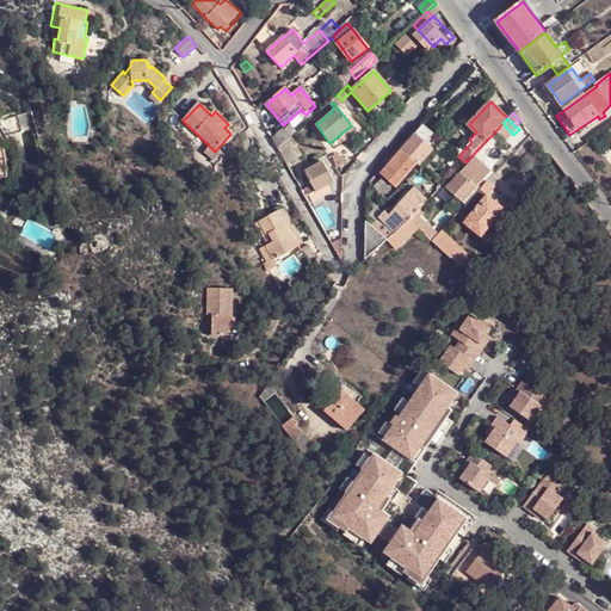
[(513,135),(503,123),(498,129),(508,140),(513,135)]
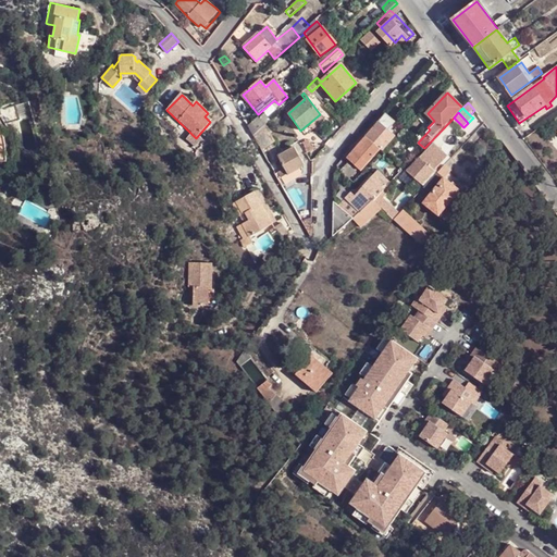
[(361,139),(345,157),(360,170),(380,149),(381,150),(394,136),(387,131),(395,123),(386,114),(363,140),(361,139)]
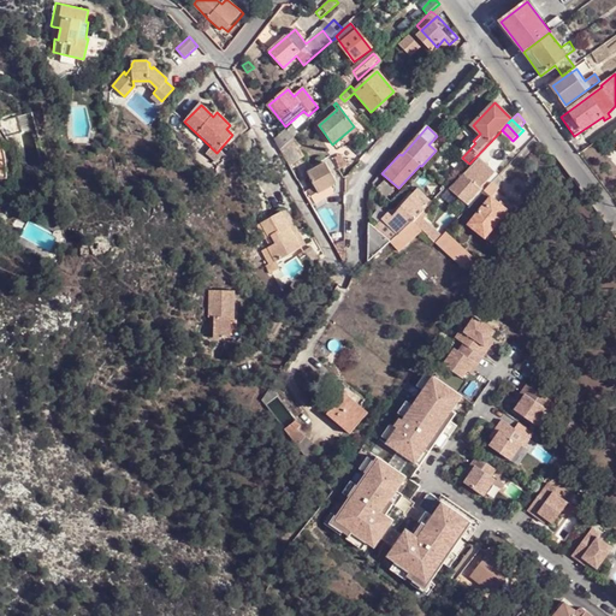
[(282,136),(276,142),(280,150),(288,143),(289,143),(296,136),(289,129),(282,136)]
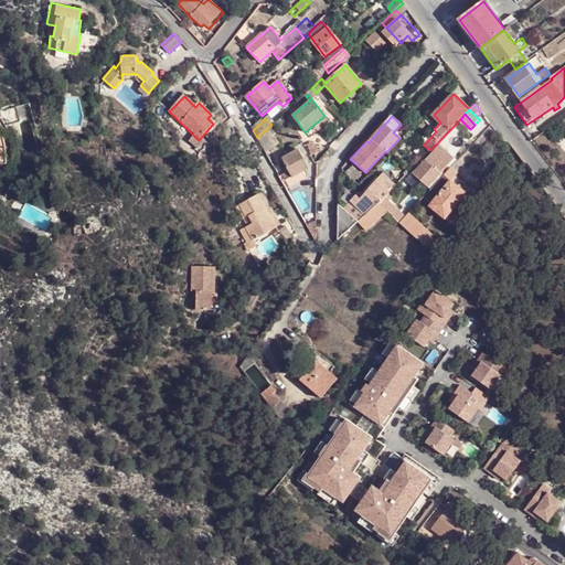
[(0,144),(0,161),(11,161),(9,137),(0,120),(0,132),(3,137),(2,144),(0,144)]
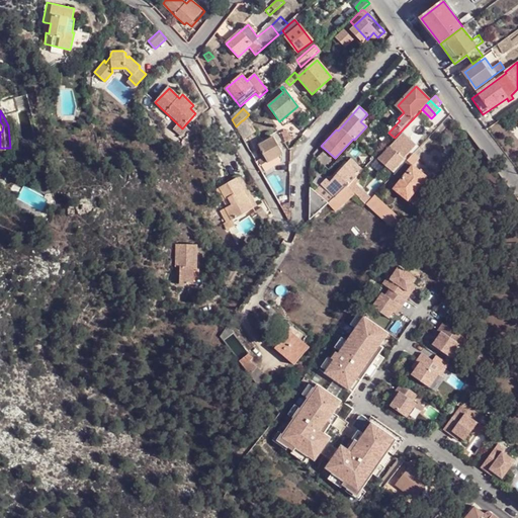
[(244,141),(253,133),(247,125),(244,122),(242,120),(236,126),(244,141)]
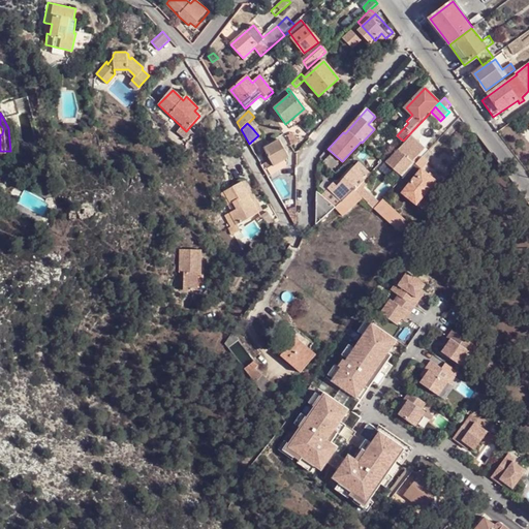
[(301,139),(297,129),(291,131),(296,142),(301,139)]
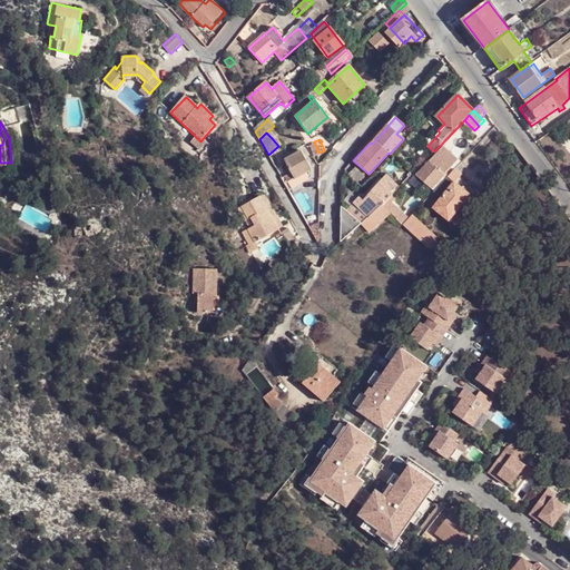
[(446,143),(416,176),(432,189),(435,193),(453,173),(450,169),(462,156),(446,143)]
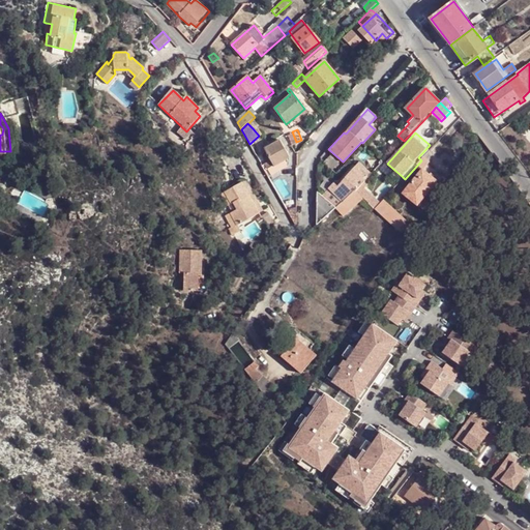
[(290,159),(280,141),(264,149),(270,160),(273,168),(284,162),(290,159)]
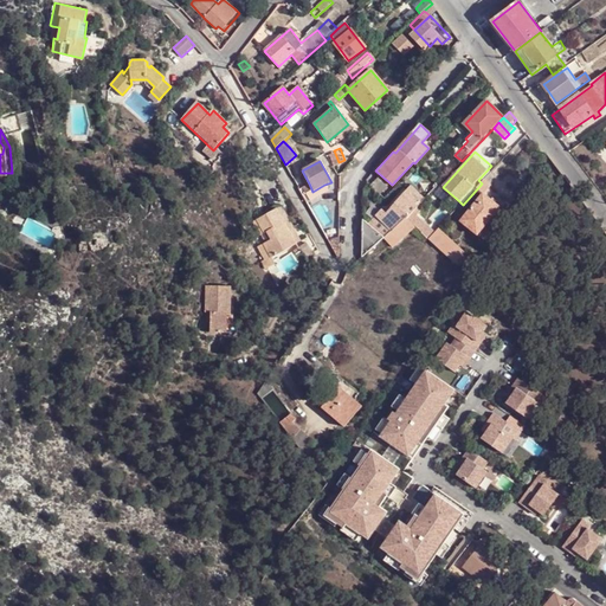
[(43,166),(32,162),(30,169),(42,173),(43,166)]
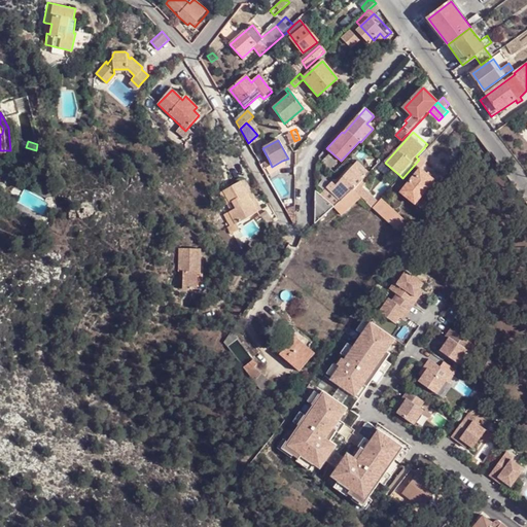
[(437,183),(421,170),(430,159),(425,153),(403,177),(410,182),(401,194),(417,207),(437,183)]
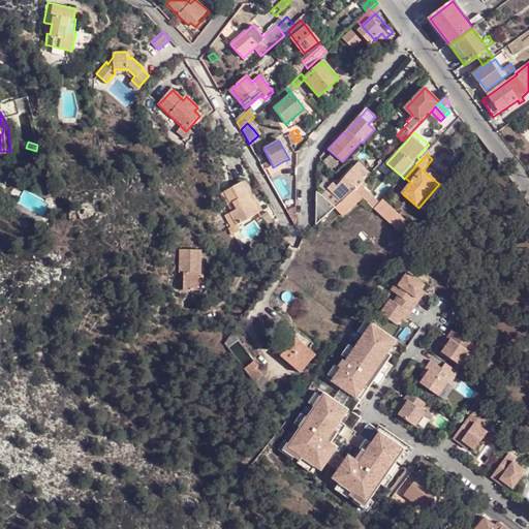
[(273,167),(270,160),(265,163),(272,177),(286,168),(283,161),(273,167)]
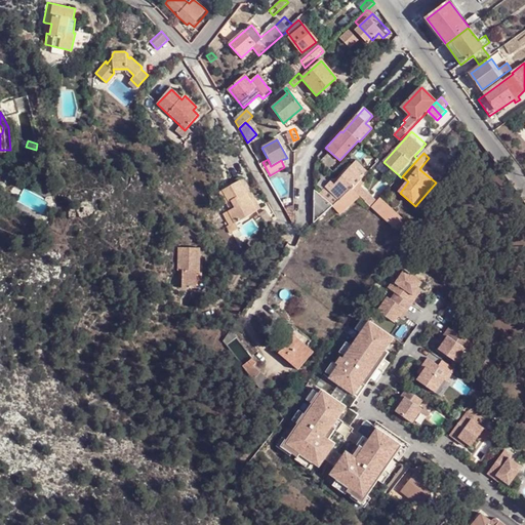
[(331,184),(320,196),(332,206),(339,200),(352,189),(353,190),(358,186),(363,179),(351,168),(333,186),(331,184)]
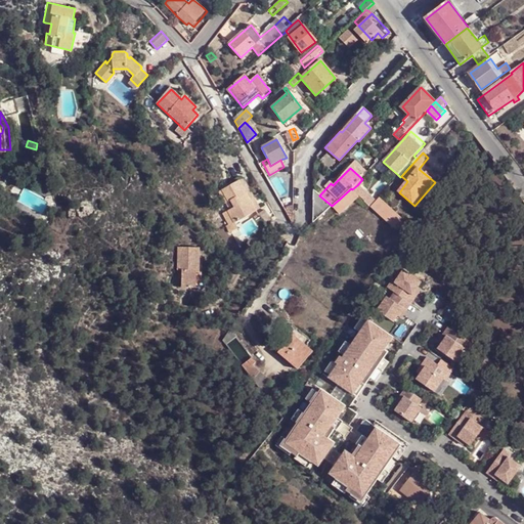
[(241,178),(251,197),(254,194),(244,176),(241,178)]
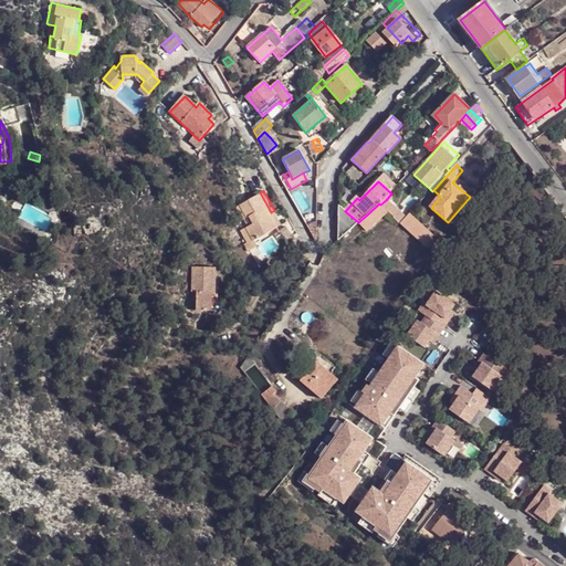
[(260,192),(240,203),(247,216),(251,213),(254,221),(251,223),(247,226),(254,239),(279,226),(271,212),(260,192)]
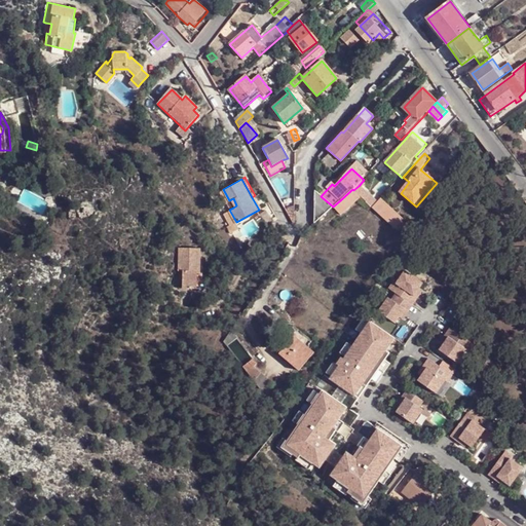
[(359,186),(353,190),(361,197),(365,192),(359,186)]
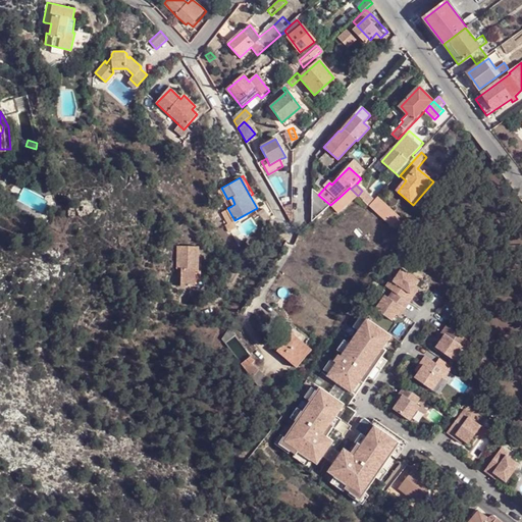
[(216,191),(222,201),(227,199),(221,188),(216,191)]
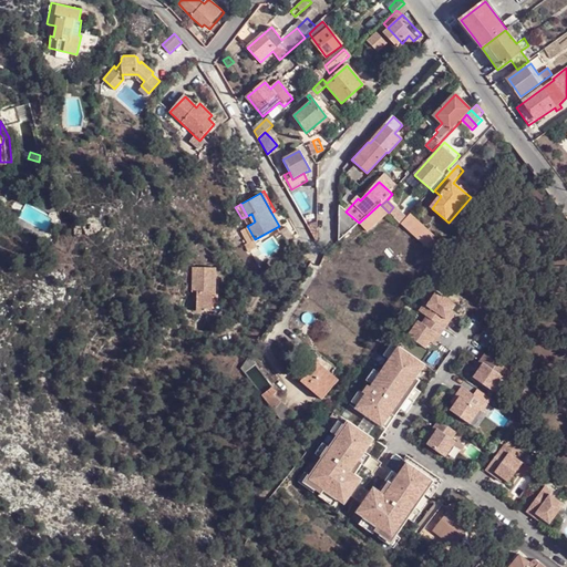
[(338,241),(359,223),(346,212),(339,207),(338,241)]
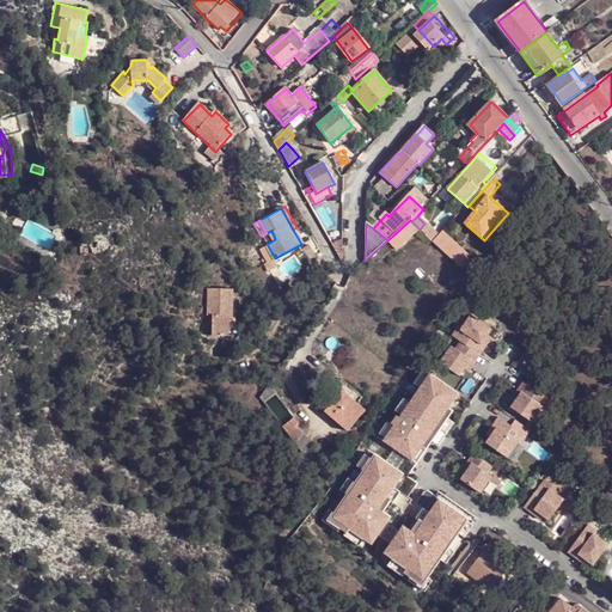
[(432,230),(427,237),(433,242),(439,237),(432,230)]
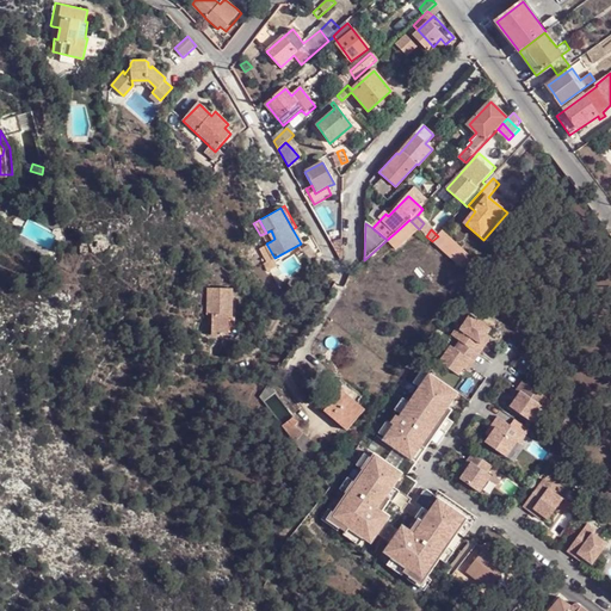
[(469,255),(443,232),(438,236),(432,241),(460,266),(469,255)]
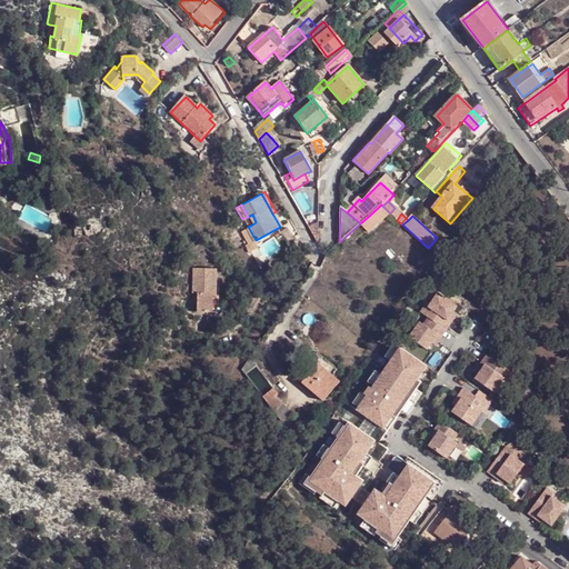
[(256,240),(248,227),(241,230),(251,247),(253,251),(259,247),(256,240)]
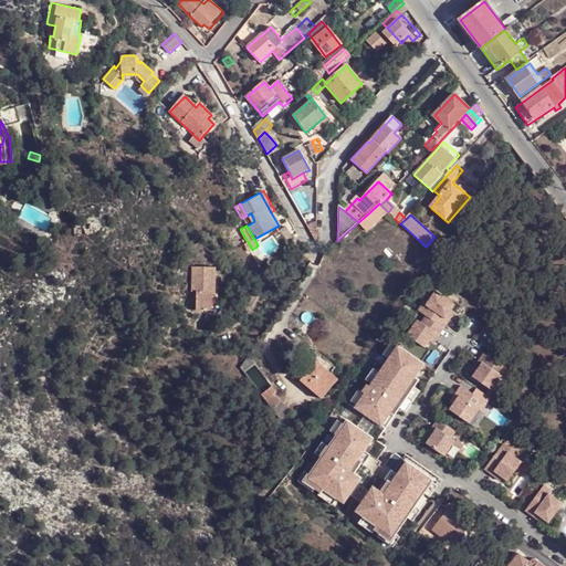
[(284,227),(272,233),(280,248),(290,237),(284,227)]
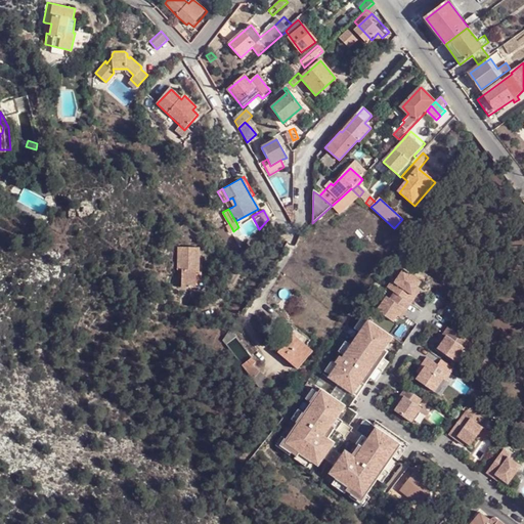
[(201,245),(179,245),(179,267),(183,267),(183,285),(198,285),(198,270),(202,270),(201,245)]
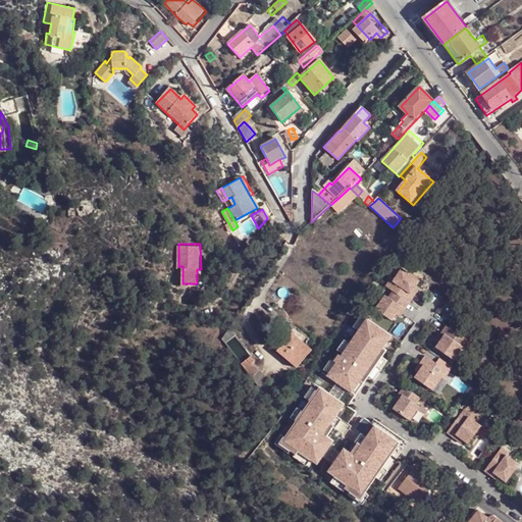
[(390,279),(385,286),(393,292),(407,301),(410,303),(415,296),(411,294),(417,285),(420,280),(402,268),(394,281),(390,279)]
